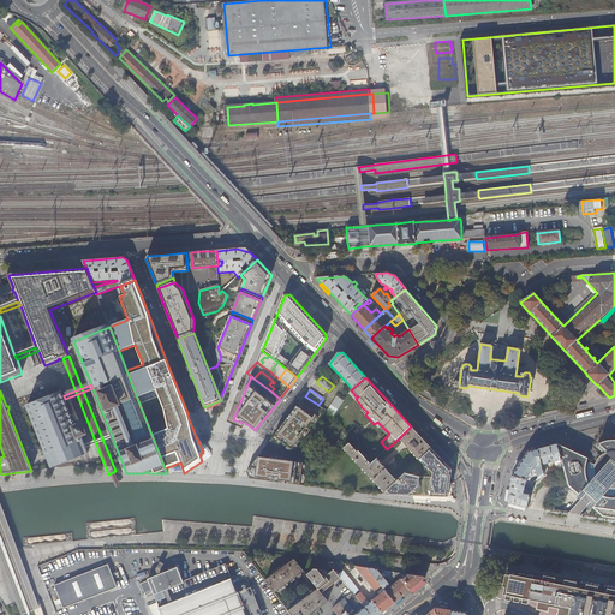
[(48,458),(51,465),(52,469),(88,454),(88,451),(87,449),(85,446),(84,443),(81,435),(83,435),(87,434),(83,424),(76,427),(65,399),(64,395),(63,392),(28,406),(48,458)]
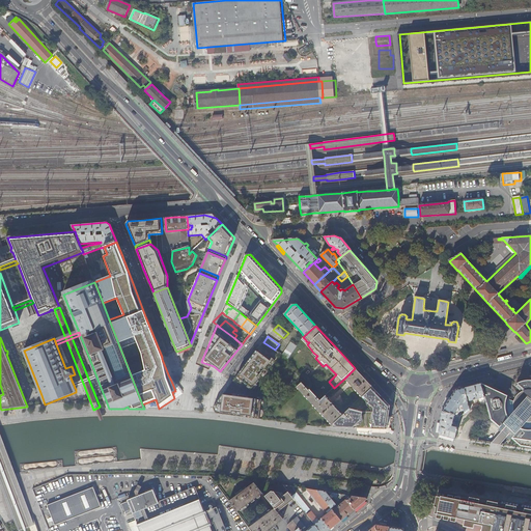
[(263,342),(263,341),(233,382),(252,388),(279,353),(275,350),(263,342)]
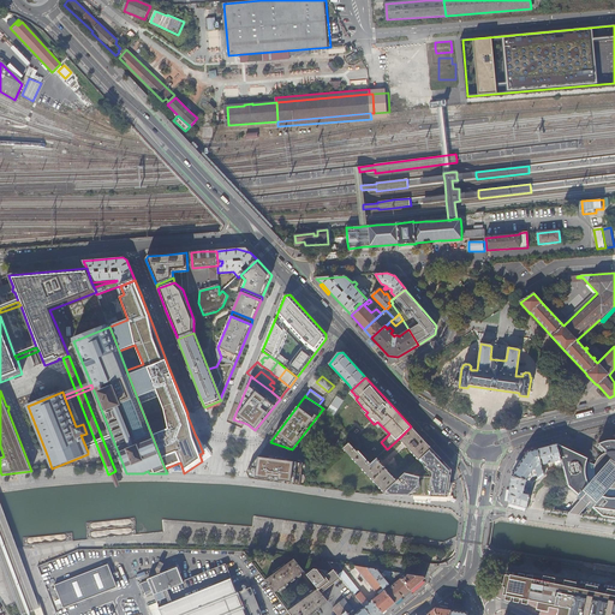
[(327,411),(334,416),(344,401),(336,396),(327,411)]
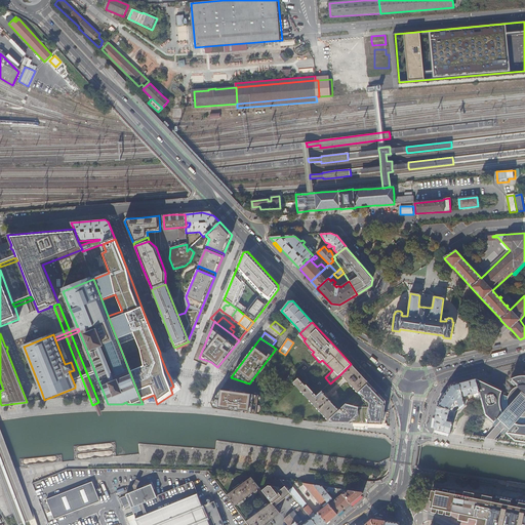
[(358,393),(368,382),(357,370),(351,364),(340,374),(358,393)]
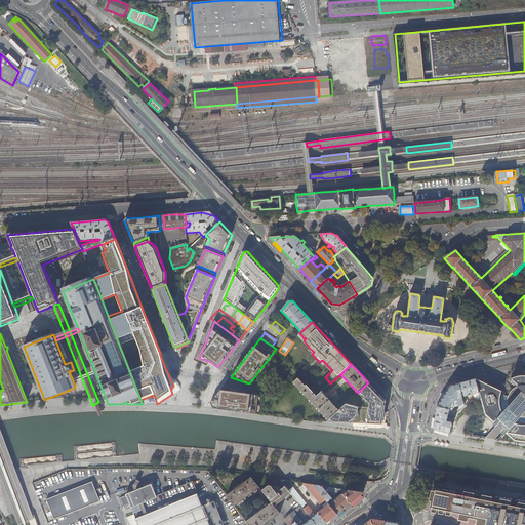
[(95,372),(73,380),(74,384),(96,375),(95,372)]
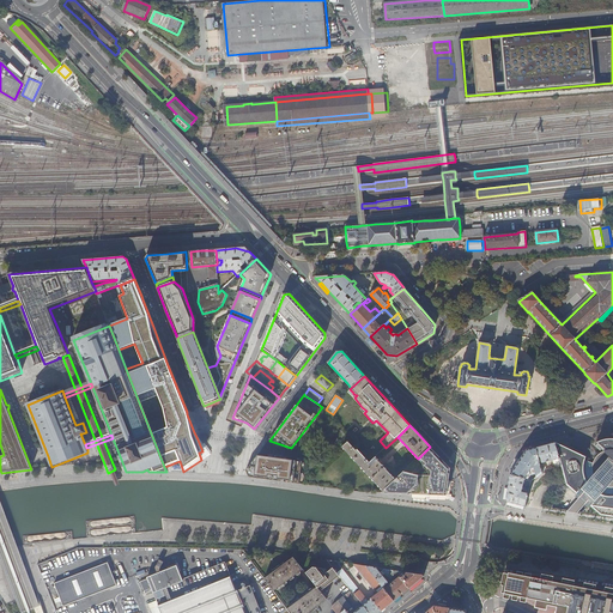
[(593,463),(592,462),(584,461),(586,457),(556,443),(560,465),(564,465),(566,484),(577,495),(582,490),(593,499),(589,504),(593,508),(601,514),(605,514),(612,514),(612,439),(610,441),(605,441),(600,442),(598,443),(602,448),(604,451),(601,453),(599,454),(598,456),(594,459),(593,463)]
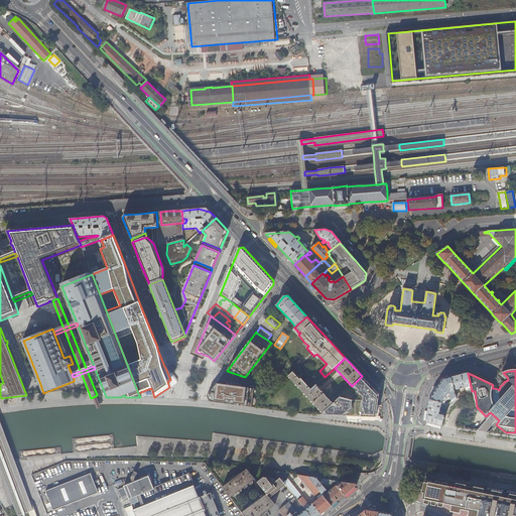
[(288,376),(323,413),(324,412),(333,403),(318,387),(316,384),(310,390),(292,372),(288,376)]
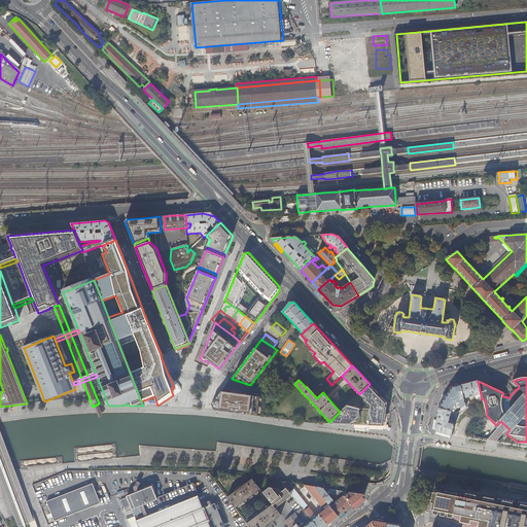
[(482,399),(478,381),(468,383),(460,385),(464,398),(477,395),(479,401),(483,400),(482,399)]
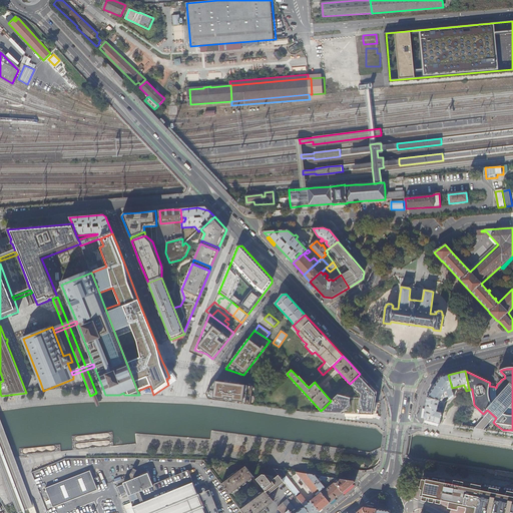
[(322,410),(325,413),(374,415),(377,393),(360,374),(350,384),(361,395),(360,398),(350,398),(338,394),(331,401),(322,410)]
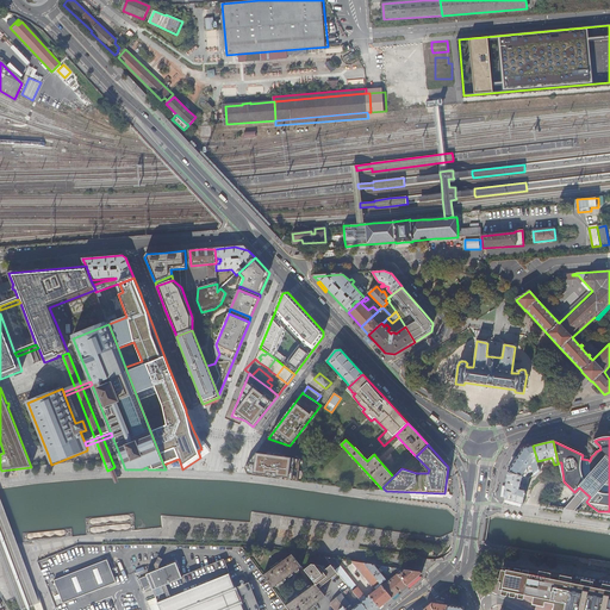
[(537,461),(533,446),(528,447),(524,448),(521,453),(508,472),(508,473),(523,477),(527,472),(526,472),(529,467),(531,466),(534,475),(540,472),(539,468),(539,466),(537,461)]
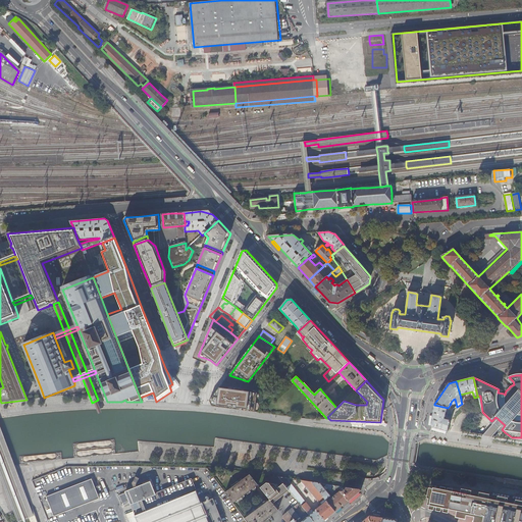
[(257,393),(219,387),(210,401),(212,407),(254,412),(257,393)]
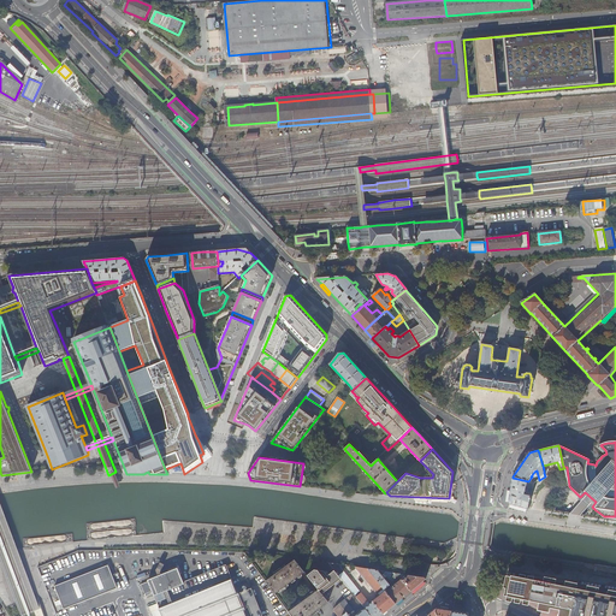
[(509,504),(527,509),(531,497),(525,495),(525,493),(527,495),(528,491),(526,490),(527,487),(532,489),(529,496),(532,496),(535,484),(532,483),(528,481),(513,478),(509,504)]
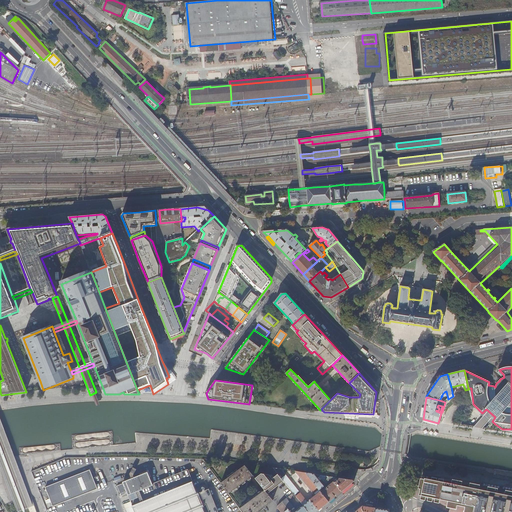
[(487,417),(492,421),(495,417),(486,409),(482,413),(487,417)]
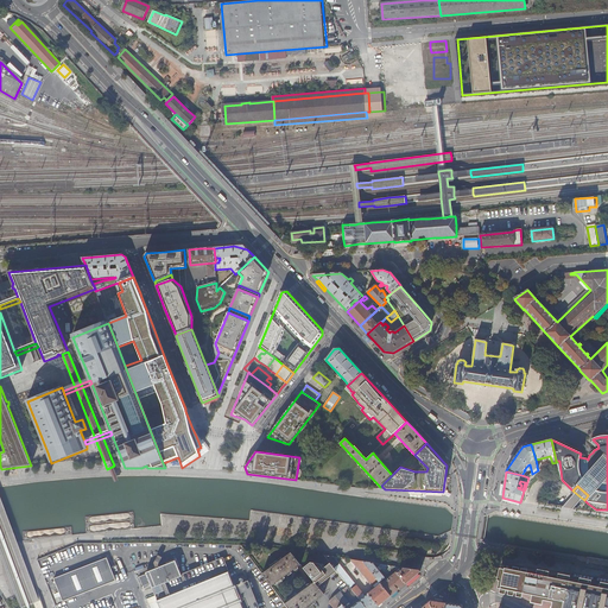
[(291,553),(263,574),(272,587),(301,565),(291,553)]
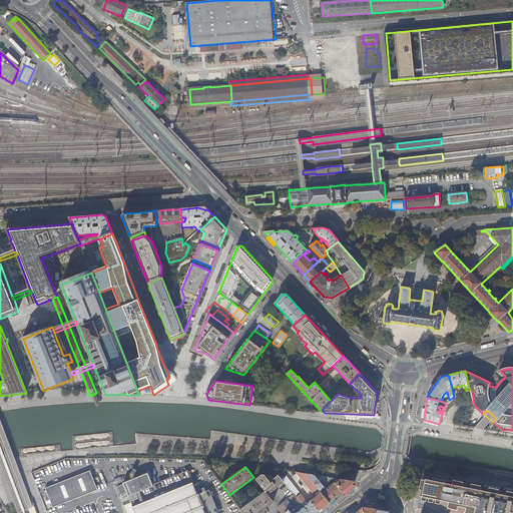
[(283,471),(274,469),(280,476),(285,483),(294,495),(302,504),(306,501),(306,500),(283,471)]
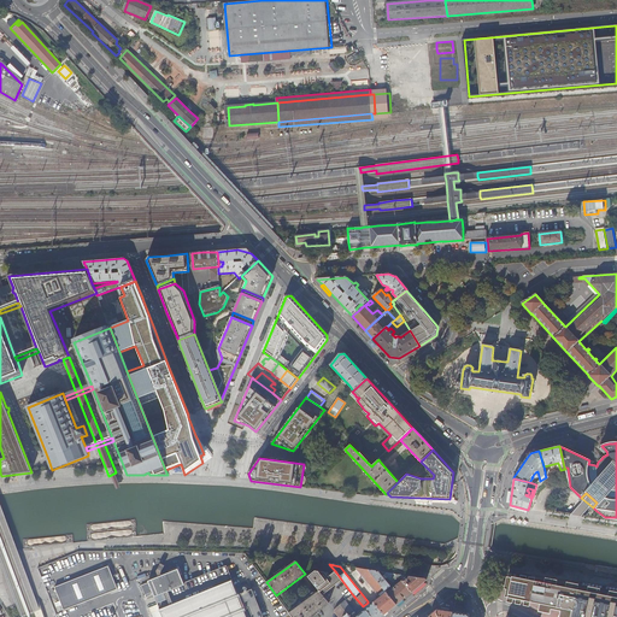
[(64,611),(118,589),(109,566),(54,587),(64,611)]
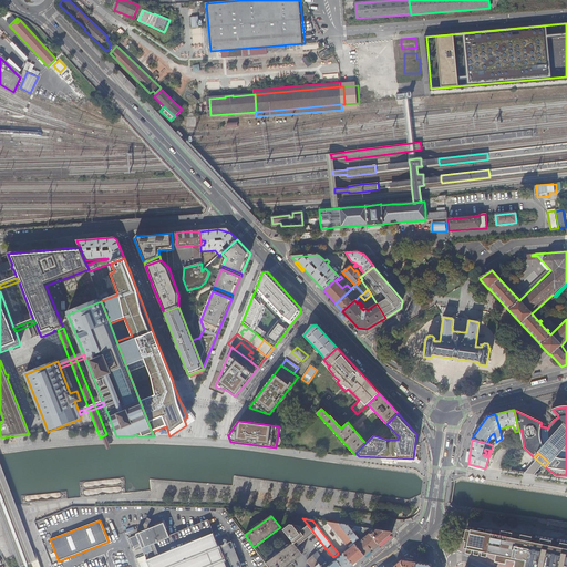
[(241,566),(232,542),(219,547),(208,521),(168,537),(163,524),(137,535),(137,536),(130,538),(134,548),(141,545),(147,562),(150,566),(241,566)]
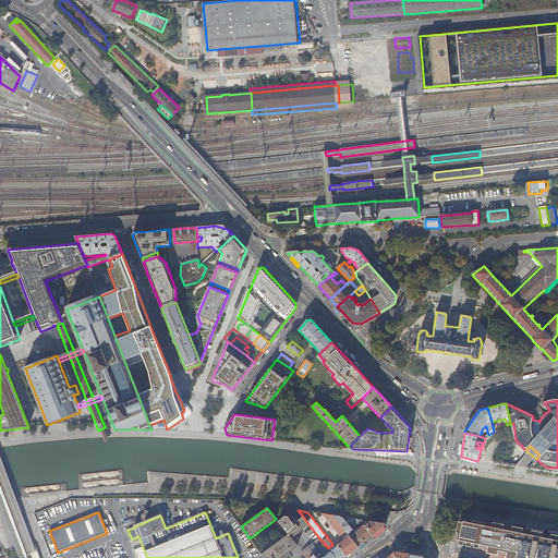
[(341,538),(348,534),(332,516),(322,514),(341,538)]
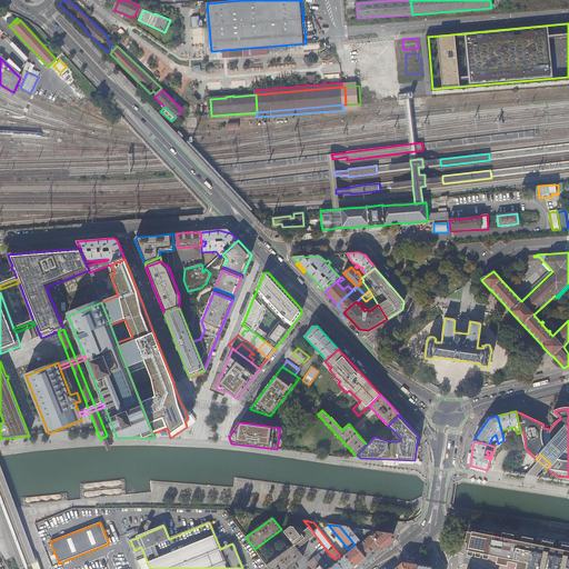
[(388,540),(393,536),(391,533),(372,531),(372,533),(376,533),(372,537),(371,536),(361,543),(355,535),(356,533),(357,533),(358,532),(362,538),(371,531),(357,529),(356,529),(352,532),(349,528),(339,526),(355,545),(356,547),(366,558),(373,552),(388,540)]
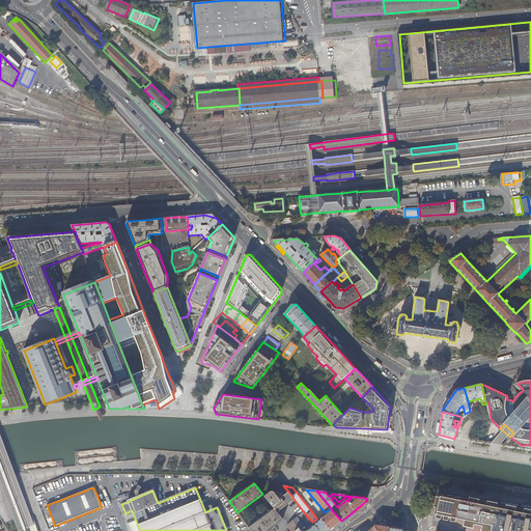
[(275,508),(278,512),(295,500),(289,493),(284,497),(282,494),(272,492),(266,497),(275,508)]
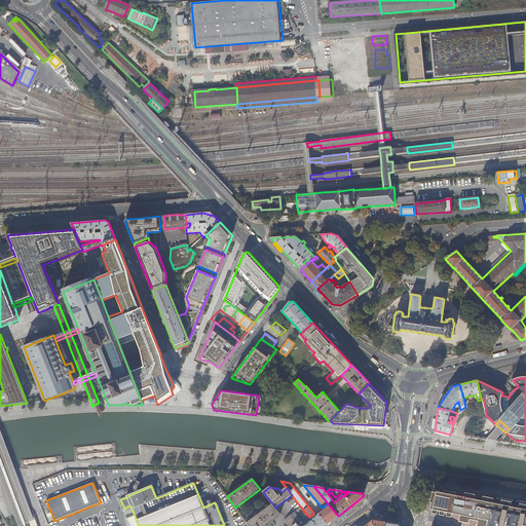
[(455,496),(434,492),(429,510),(452,514),(452,513),(460,515),(458,523),(468,525),(471,517),(478,518),(476,525),(525,525),(525,501),(520,501),(520,503),(500,499),(500,502),(493,501),(493,498),(456,491),(455,496)]
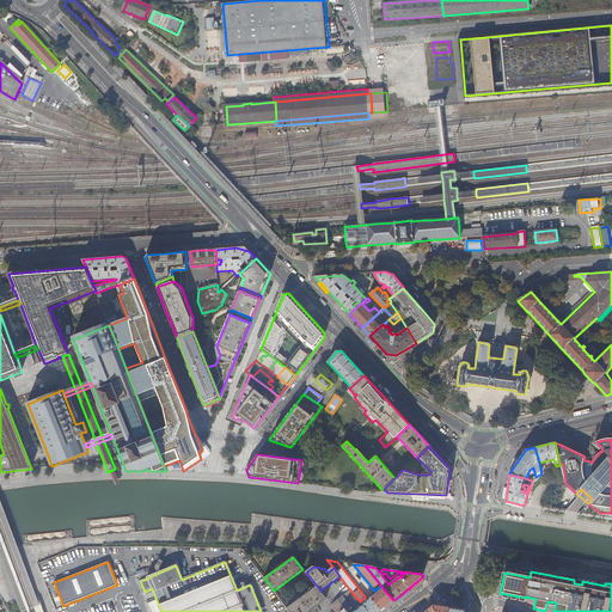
[(287,609),(289,611),(307,611),(326,599),(320,591),(317,586),(287,609)]
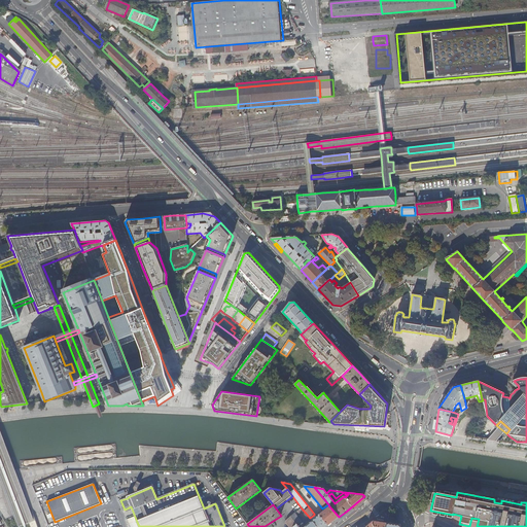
[(326,526),(329,525),(339,517),(329,506),(324,511),(323,510),(322,511),(323,512),(316,518),(315,515),(310,519),(312,521),(317,526),(326,526)]
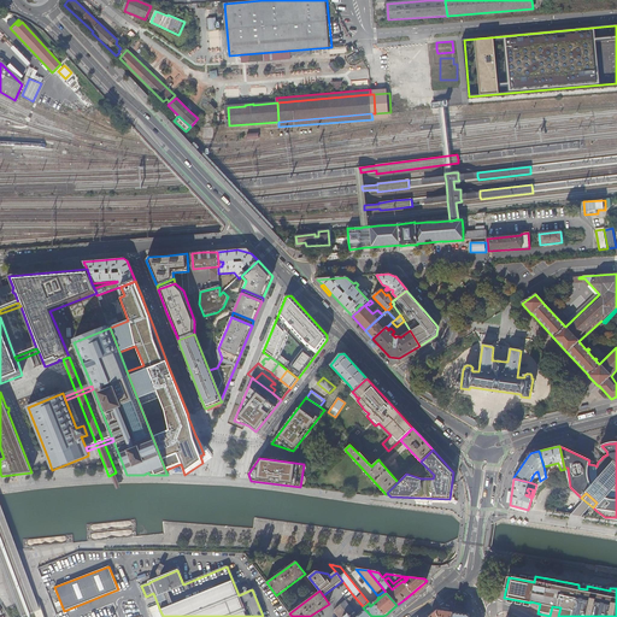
[(358,616),(365,610),(363,607),(363,606),(353,595),(346,601),(358,616)]
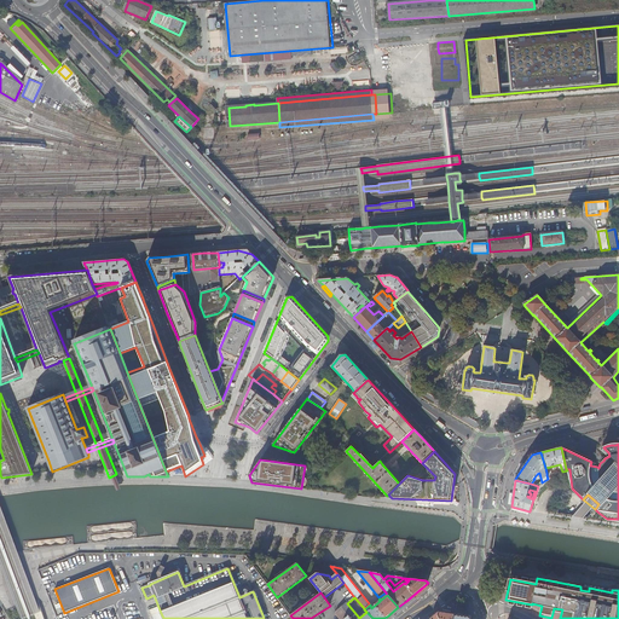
[(372,618),(366,612),(359,618),(347,603),(342,607),(348,615),(351,618),(372,618)]
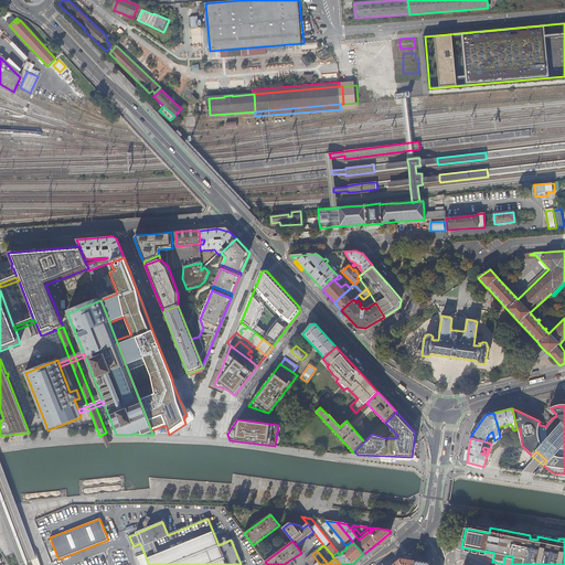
[(313,564),(318,562),(312,554),(307,560),(311,564),(313,564)]
